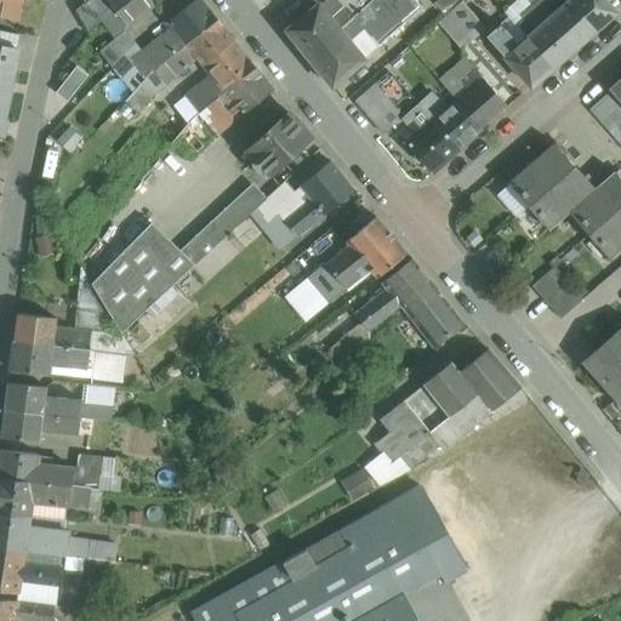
[(0,0),(0,15),(18,20),(22,0),(0,0)]
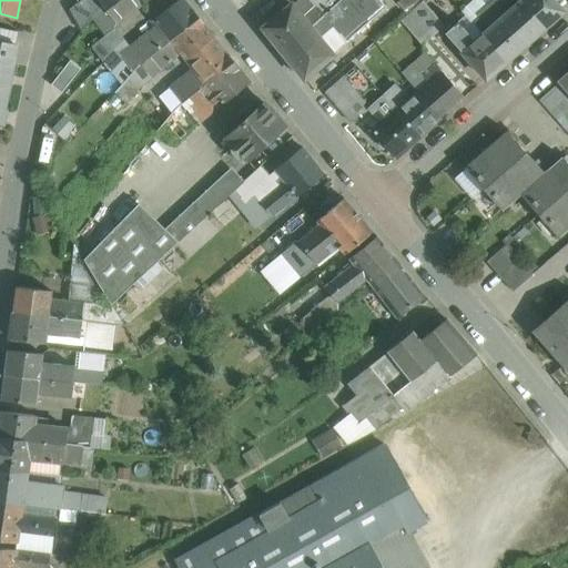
[(98,0),(81,0),(69,9),(82,30),(94,14),(103,6),(102,6),(98,0)]
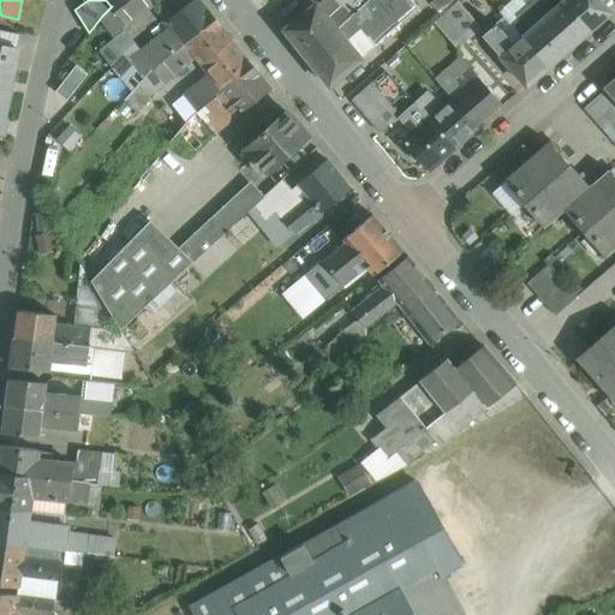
[(160,0),(118,0),(111,6),(112,6),(126,25),(153,4),(154,5),(160,0)]
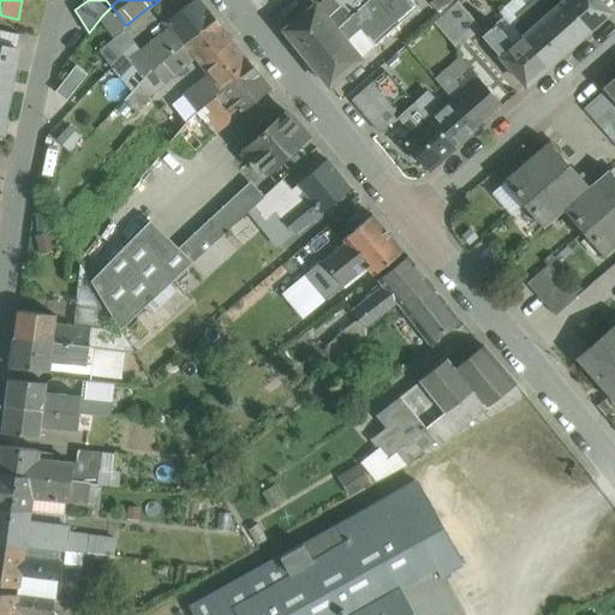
[(215,19),(198,0),(193,0),(167,22),(173,30),(163,37),(160,33),(144,45),(160,64),(215,19)]
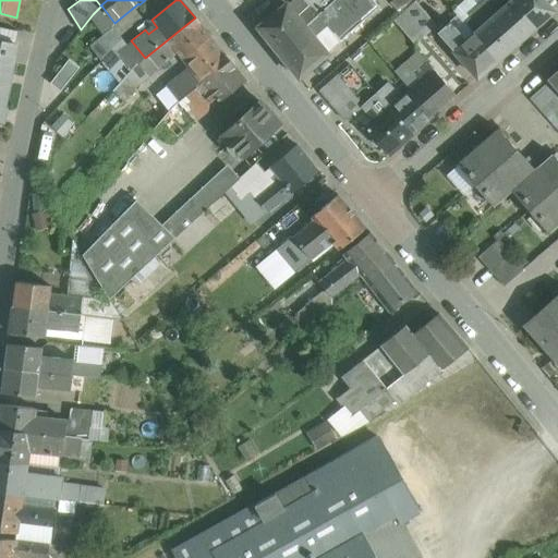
[(287,3),(258,27),(277,51),(304,26),(332,1),(331,0),(306,0),(305,1),(310,5),(296,16),(287,3)]
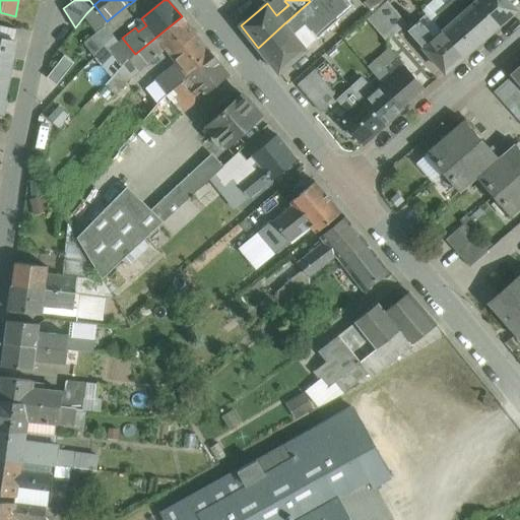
[(311,0),(310,1),(283,24),(290,34),(291,34),(305,23),(311,31),(322,36),(322,35),(353,7),(347,0),(311,0)]
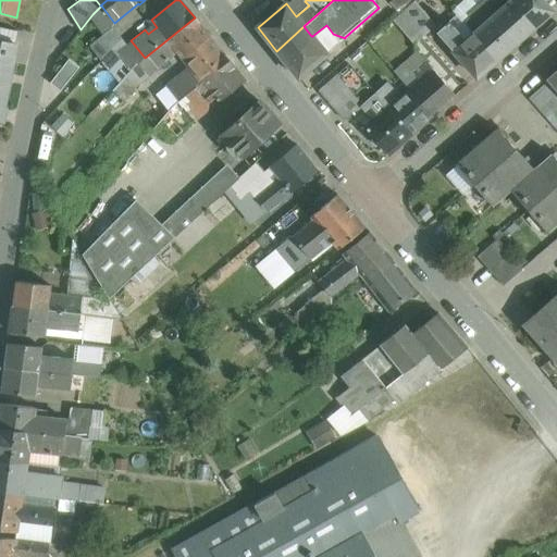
[(532,28),(509,2),(503,8),(495,0),(483,0),(478,5),(490,20),(512,46),(532,28)]
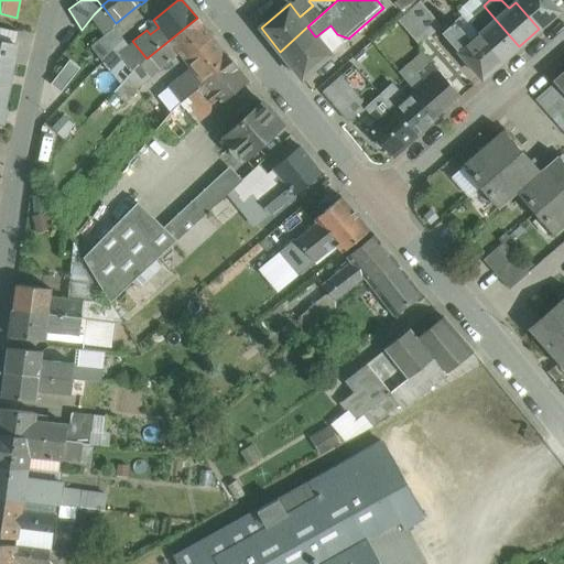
[(559,11),(548,0),(518,0),(516,2),(539,29),(559,11)]
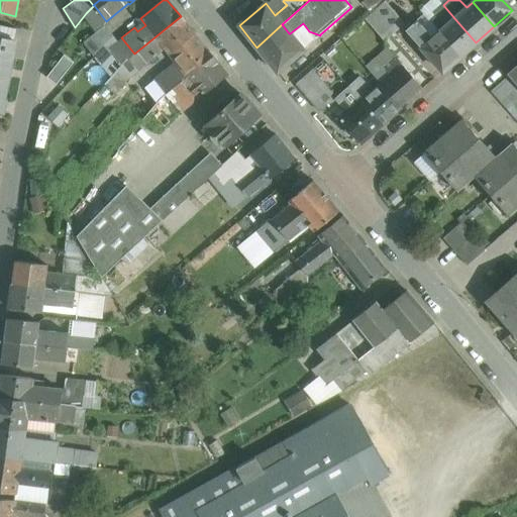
[(405,23),(385,1),(375,10),(395,32),(405,23)]
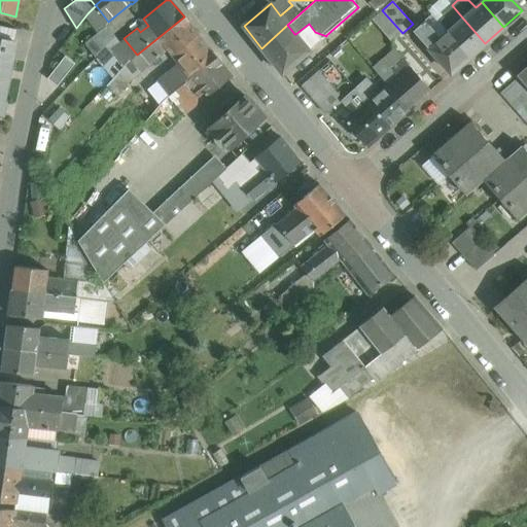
[(485,43),(463,19),(452,5),(443,13),(455,27),(448,32),(469,58),(485,43)]
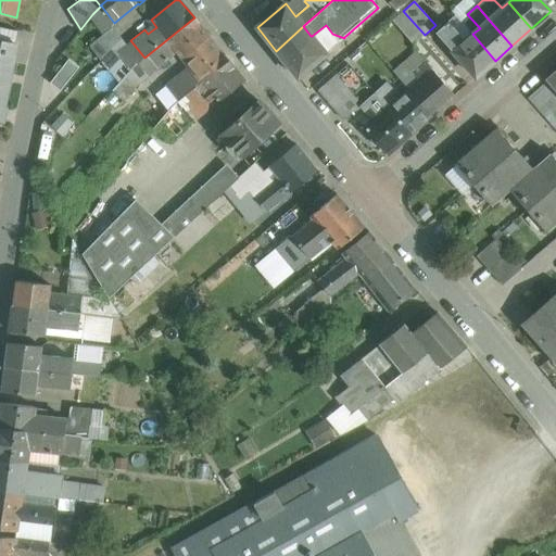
[(403,11),(392,21),(414,45),(425,35),(403,11)]
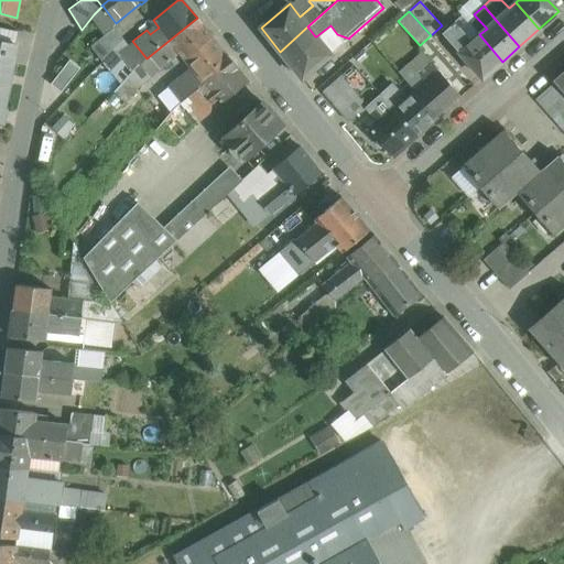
[(197,18),(147,58),(140,64),(150,77),(180,53),(185,60),(213,38),(197,18)]
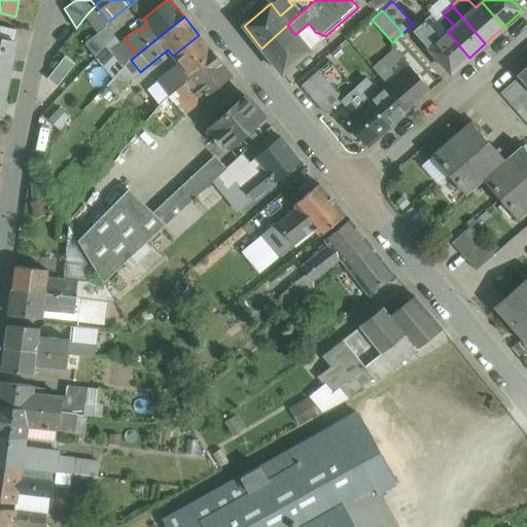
[(294,34),(287,25),(261,48),(282,73),(309,50),(295,34),(294,34)]
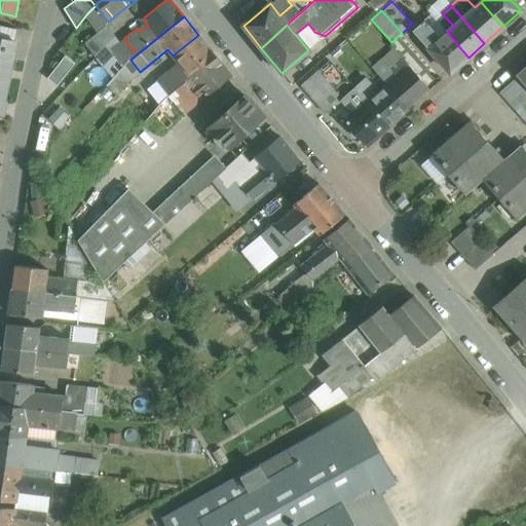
[(107,26),(84,43),(96,58),(115,36),(107,26)]
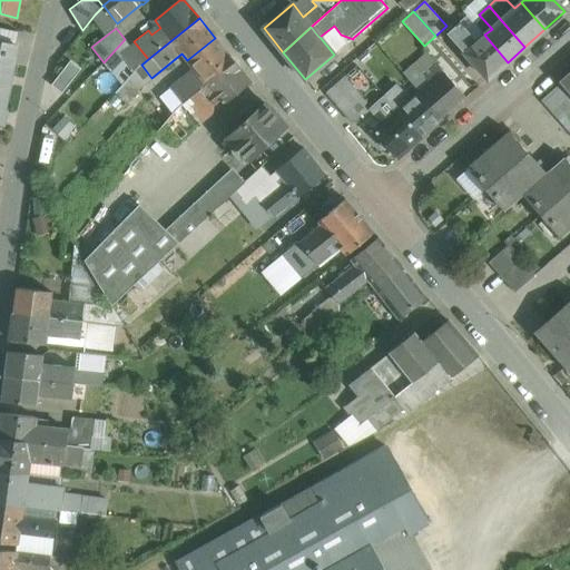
[(508,62),(484,35),(477,42),(464,28),(452,38),(464,52),(488,79),(508,62)]
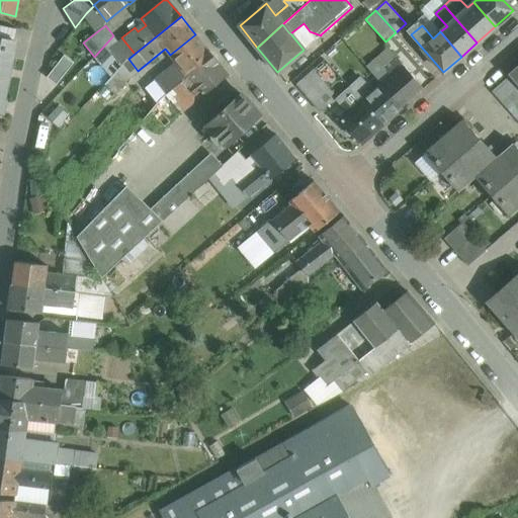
[(195,34),(170,55),(176,63),(155,80),(158,84),(166,94),(183,80),(212,56),(213,56),(195,34)]
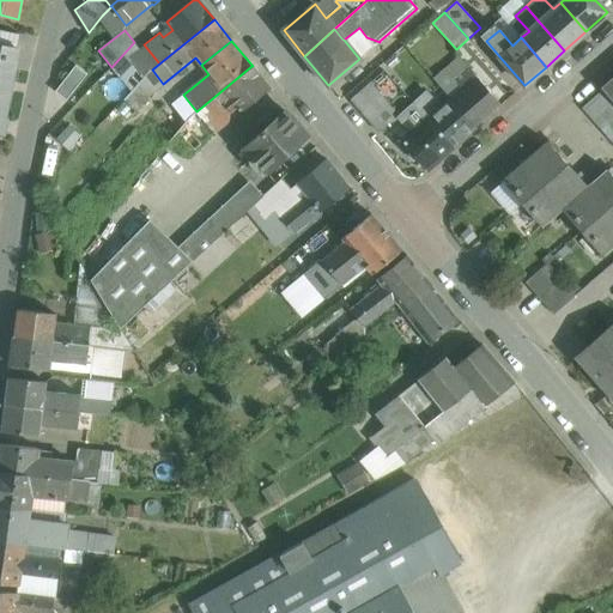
[(159,64),(144,44),(139,49),(134,42),(111,67),(120,77),(133,62),(146,74),(151,70),(159,64)]
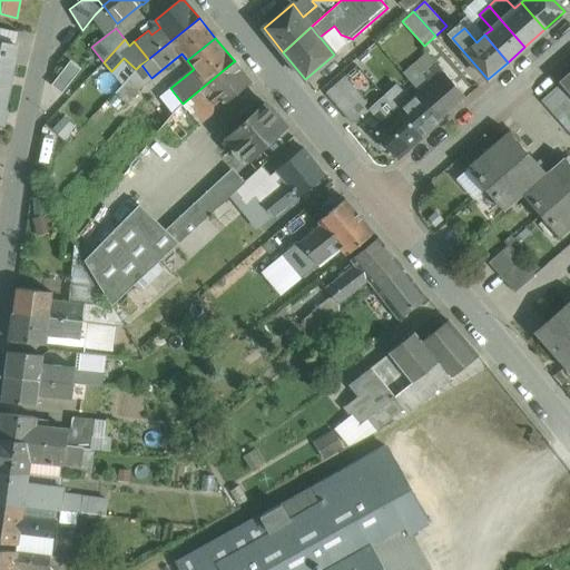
[(17,46),(0,41),(0,85),(9,87),(9,85),(17,46)]
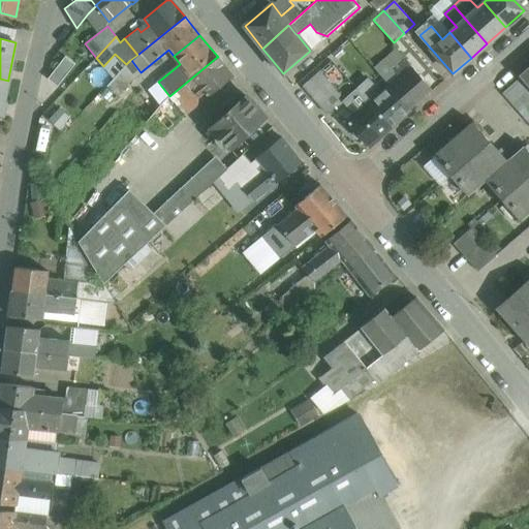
[(60,84),(74,62),(64,55),(50,76),(60,84)]
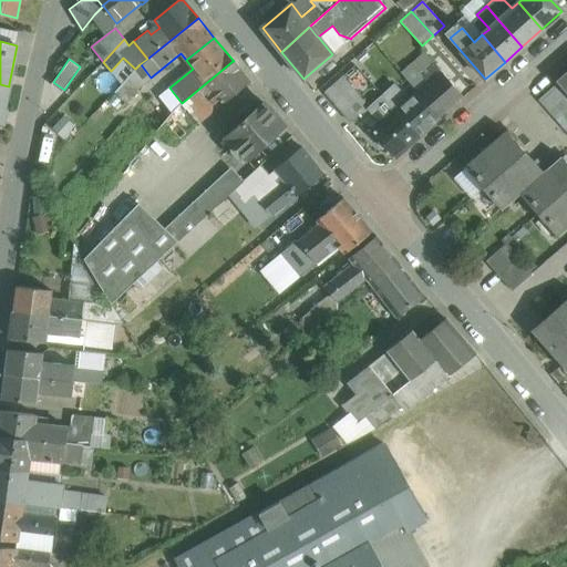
[(233,61),(200,88),(204,92),(194,100),(206,116),(222,104),(249,82),(234,61),(233,61)]
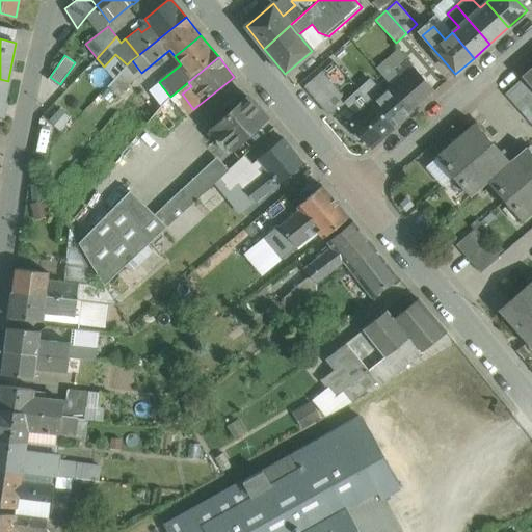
[(435,91),(406,58),(394,70),(401,78),(391,86),(413,111),(435,91)]
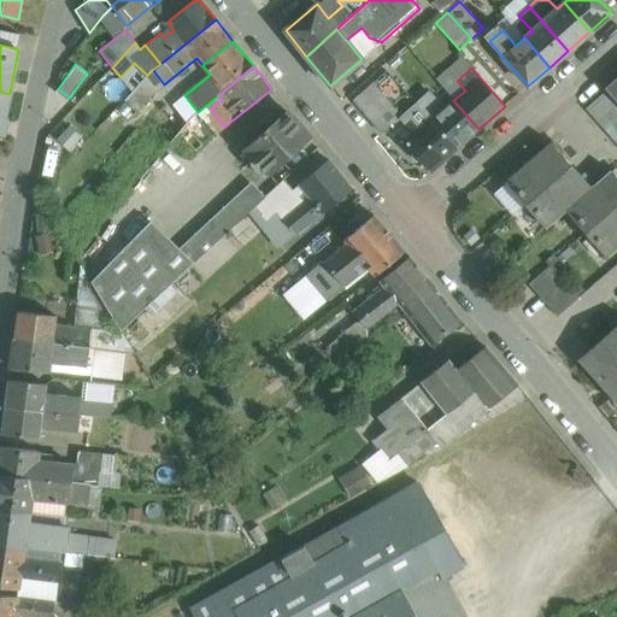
[(153,70),(136,87),(148,98),(164,84),(153,70)]
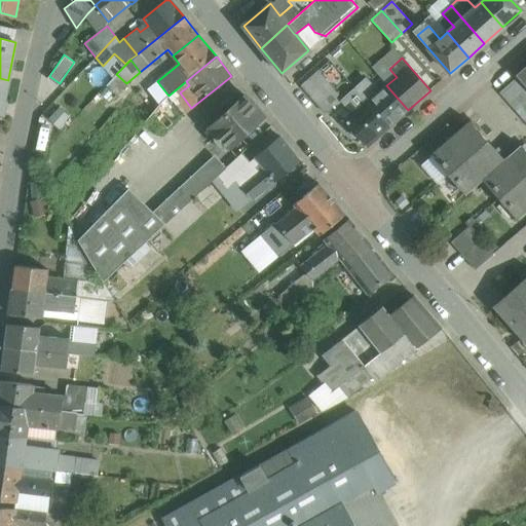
[(525,66),(516,75),(518,77),(525,86),(525,66)]
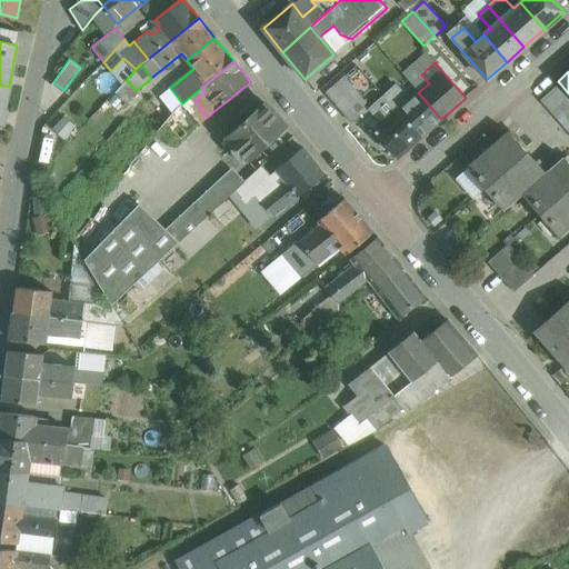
[(137,90),(126,80),(116,91),(127,103),(139,92),(137,90)]
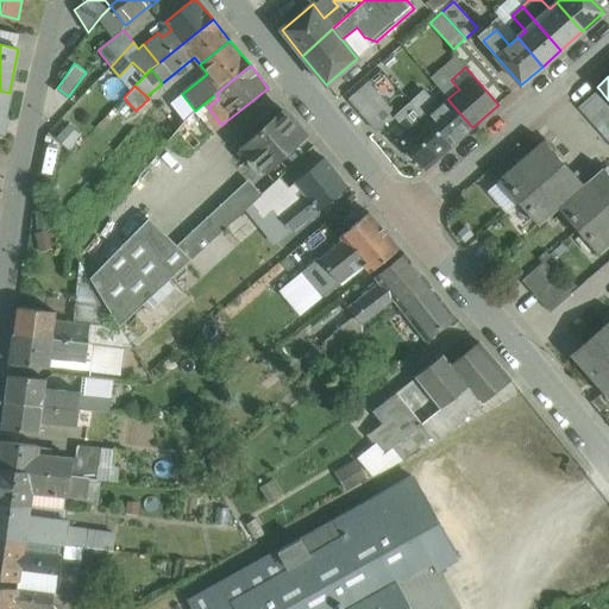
[(600,89),(578,107),(588,119),(608,100),(600,89)]
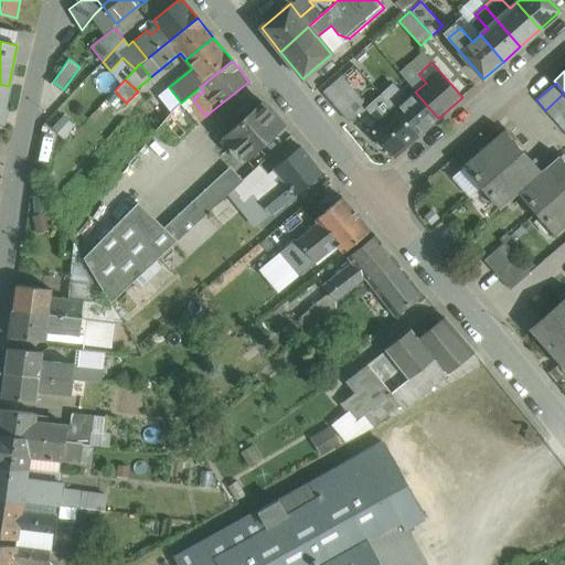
[(9,86),(0,84),(0,108),(7,110),(11,85),(9,84),(9,86)]
